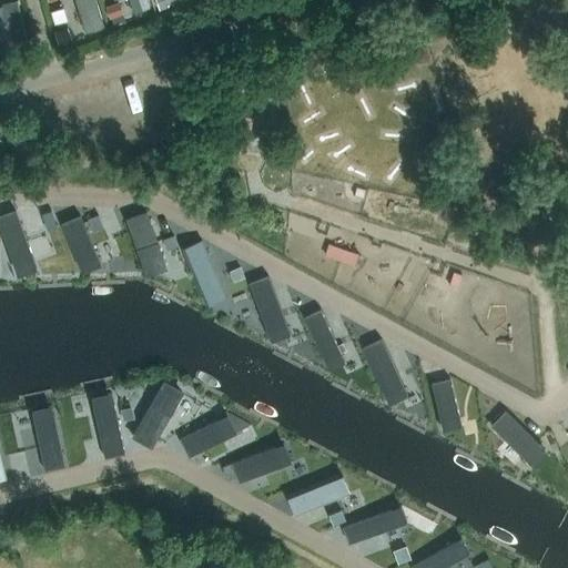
[(11,43),(27,39),(17,0),(12,0),(2,2),(7,26),(0,26),(0,43),(11,42),(11,43)]
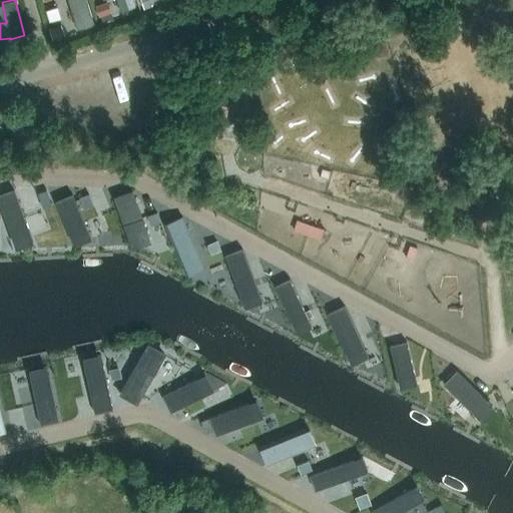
[(71,0),(80,29),(100,23),(92,0),(71,0)]
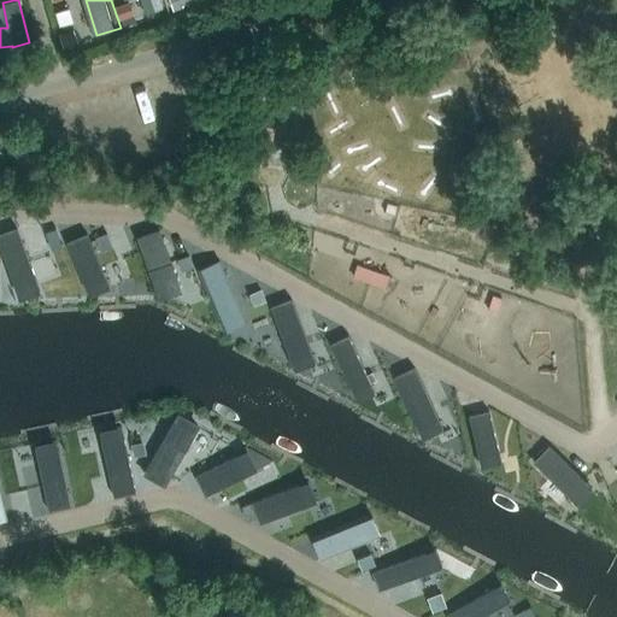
[(142,0),(146,11),(165,6),(163,0),(142,0)]
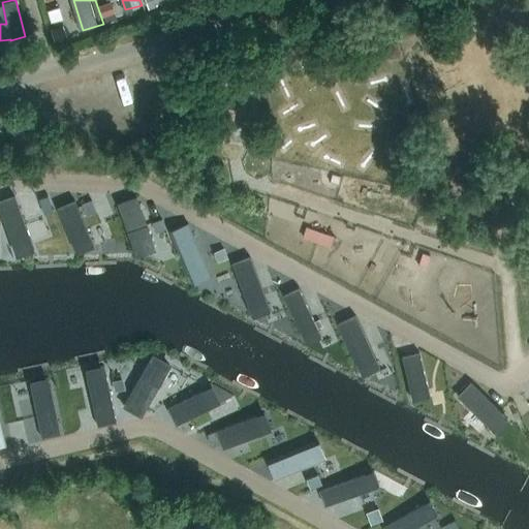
[(147,0),(150,8),(173,0),(147,0)]
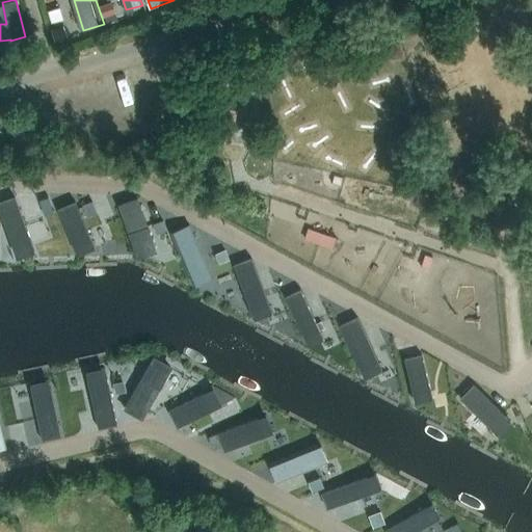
[(99,6),(103,18),(104,17),(114,14),(115,14),(111,2),(99,6)]
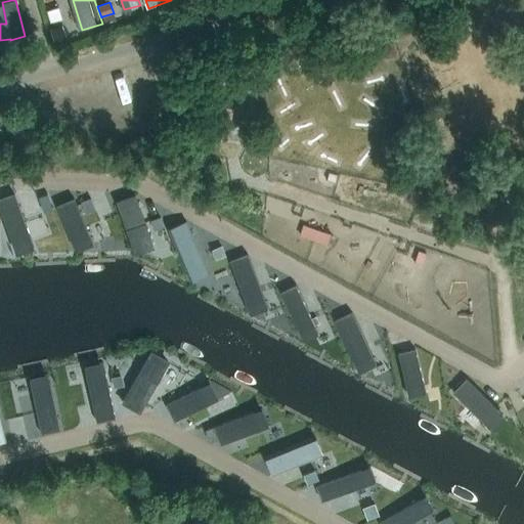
[(62,26),(50,29),(53,39),(66,36),(62,26)]
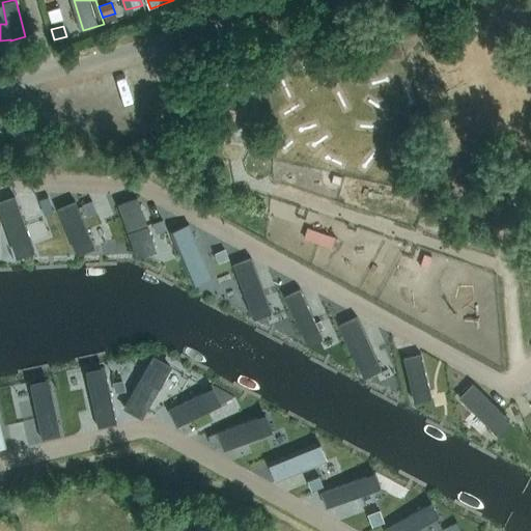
[(398,46),(387,48),(389,58),(400,56),(398,46)]
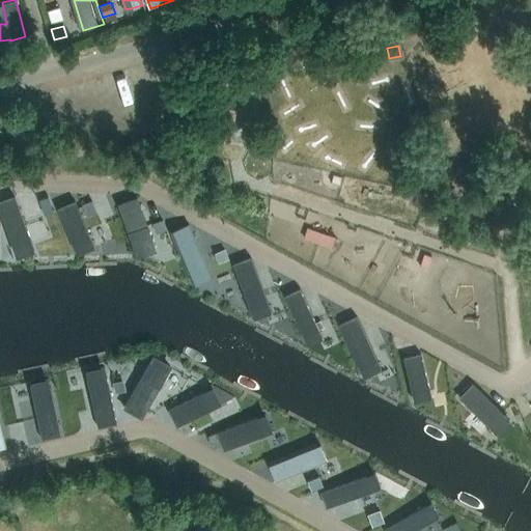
[(236,110),(223,108),(217,137),(231,139),(236,110)]
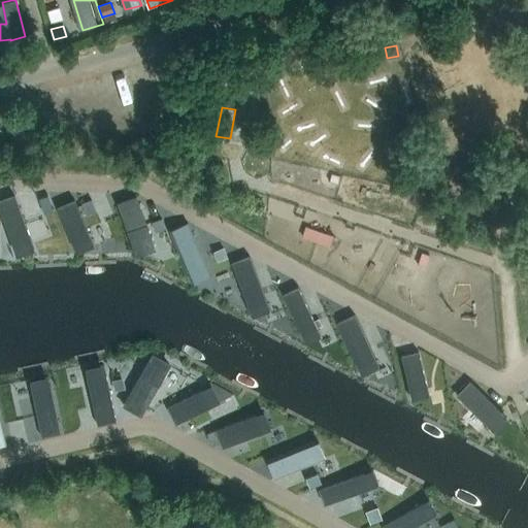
[(54,210),(47,196),(39,199),(44,213),(54,210)]
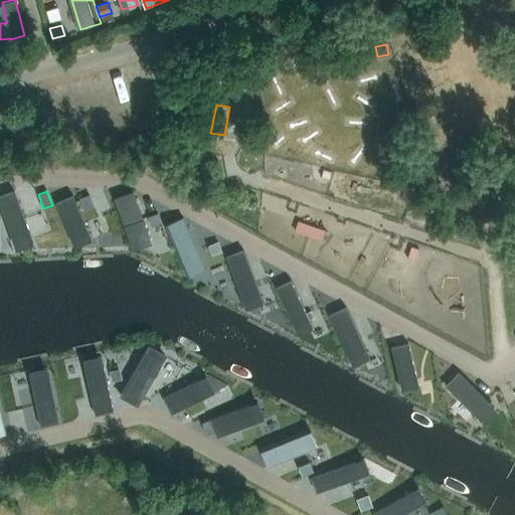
[(94,205),(89,194),(79,198),(84,209),(94,205)]
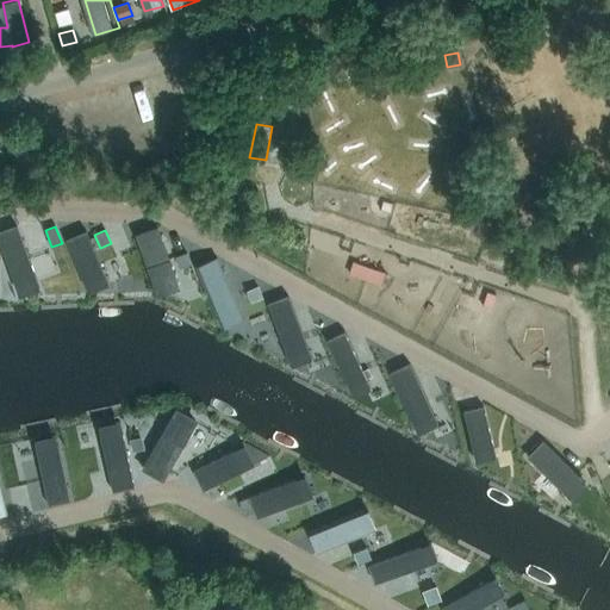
[(175,256),(179,267),(191,263),(187,253),(175,256)]
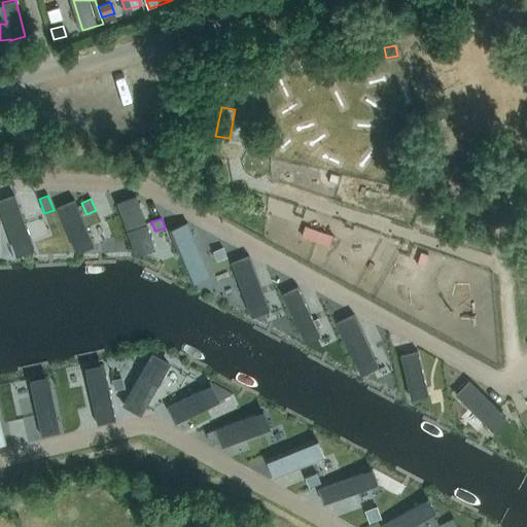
[(309,222),(304,234),(331,246),(337,235),(309,222)]
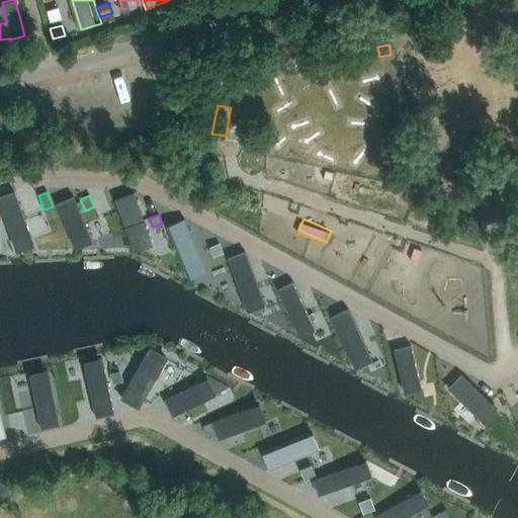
[(223,252),(220,243),(210,246),(214,255),(223,252)]
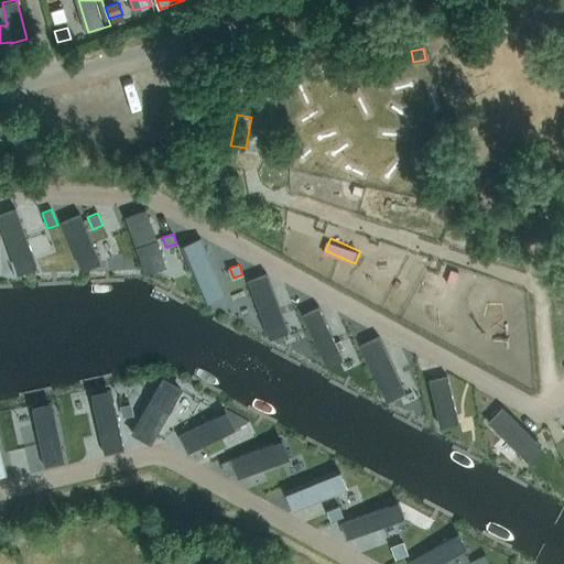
[(130,403),(120,407),(122,418),(133,414),(130,403)]
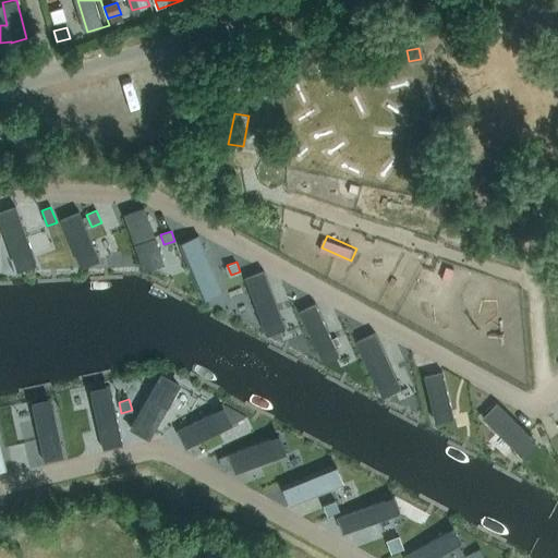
[(336,500),(324,505),(327,516),(339,510),(336,500)]
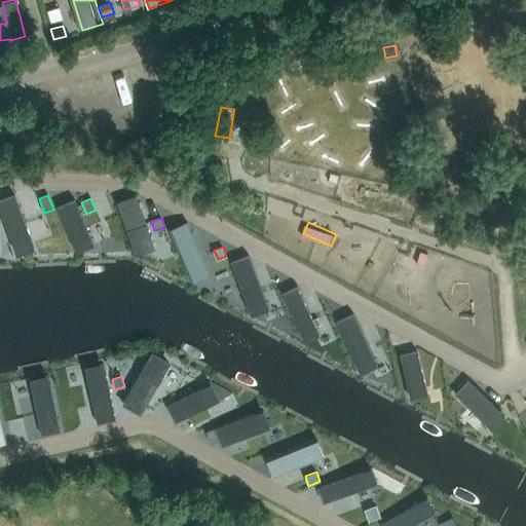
[(388,525),(413,525),(444,513),(437,496),(386,519),(388,525)]
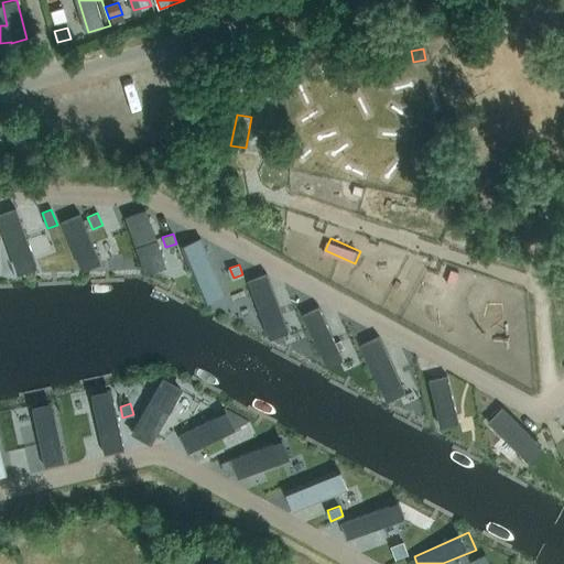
[(408,554),(403,543),(391,548),(396,559),(408,554)]
